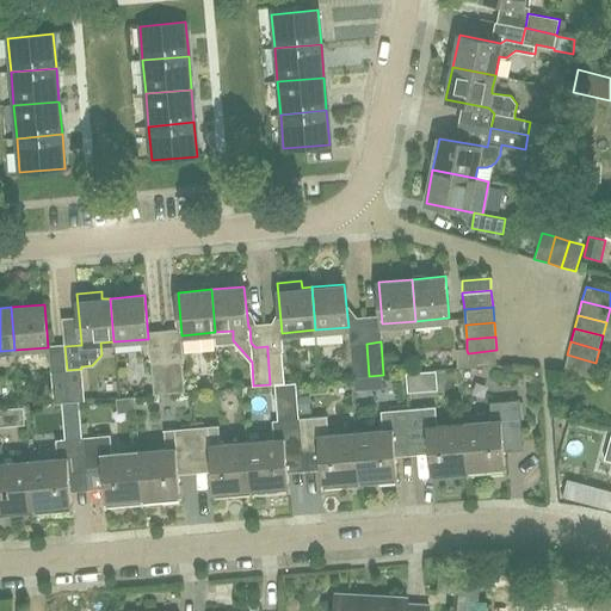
[(365,376),(369,376),(366,344),(350,345),(353,377),(365,376)]
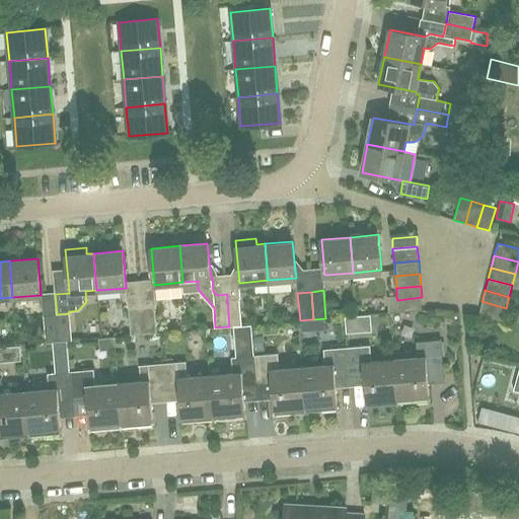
[(229,326),(241,325),(239,297),(227,298),(229,326)]
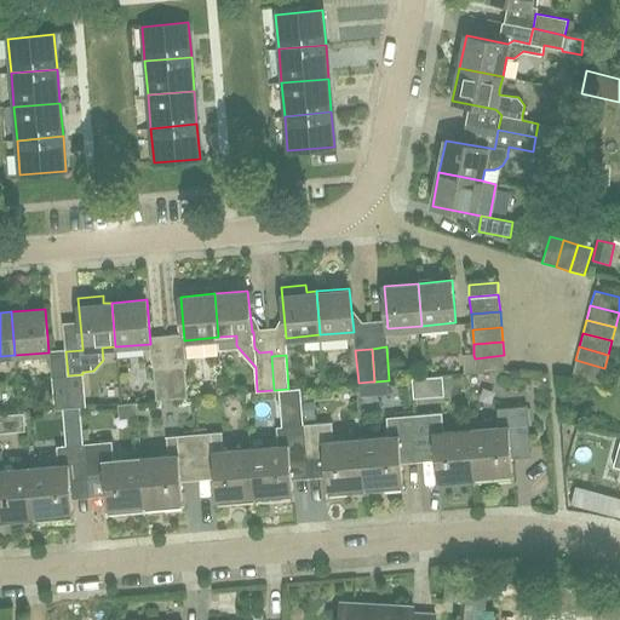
[(476,373),(505,371),(504,355),(475,359),(476,373)]
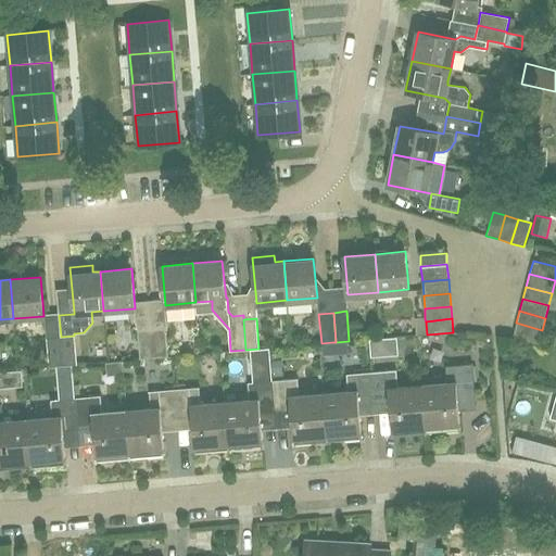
[(539,342),(542,330),(516,323),(513,336),(539,342)]
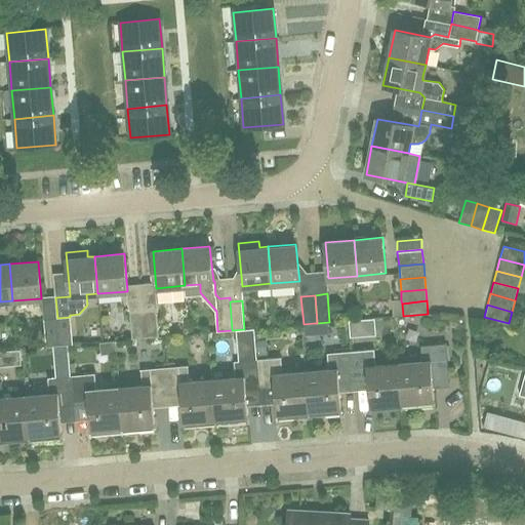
[(146,338),(159,336),(157,309),(143,311),(146,338)]
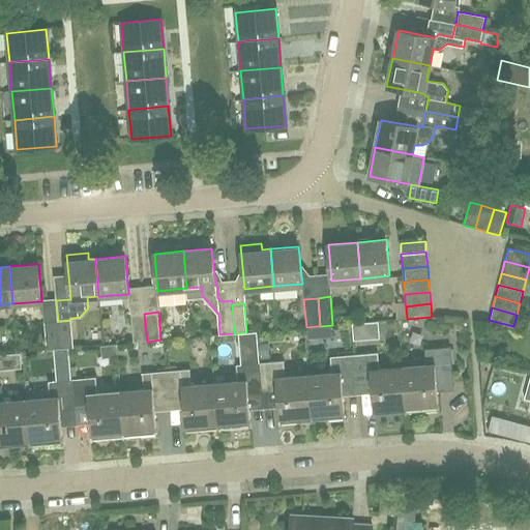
[(134,343),(147,342),(144,314),(130,315),(134,343)]
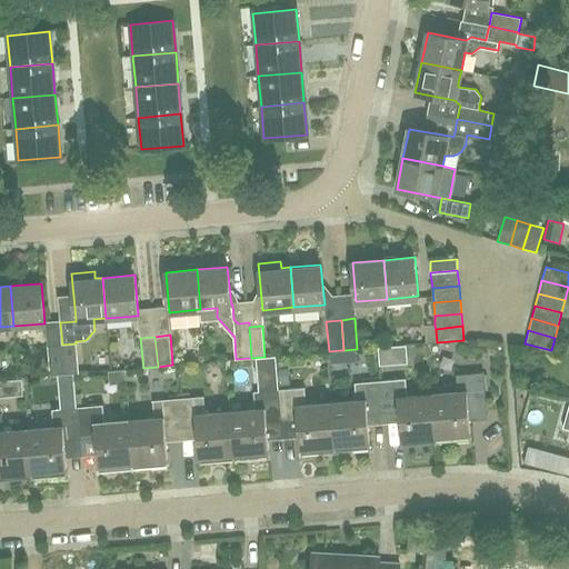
[(66,375),(79,372),(76,343),(62,345),(66,375)]
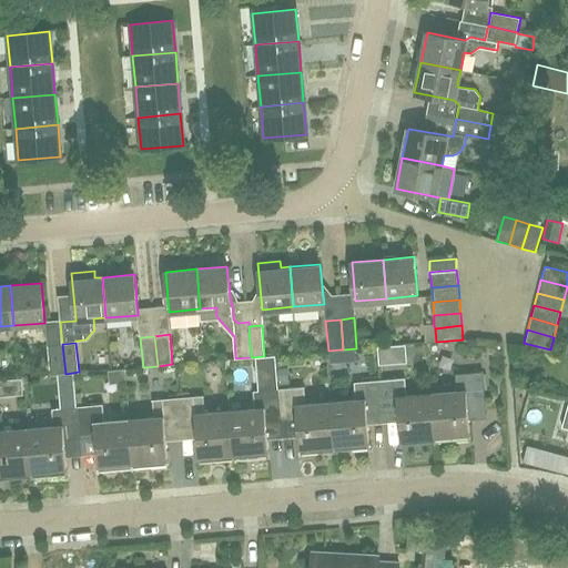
[(51,375),(66,374),(62,344),(48,345),(51,375)]
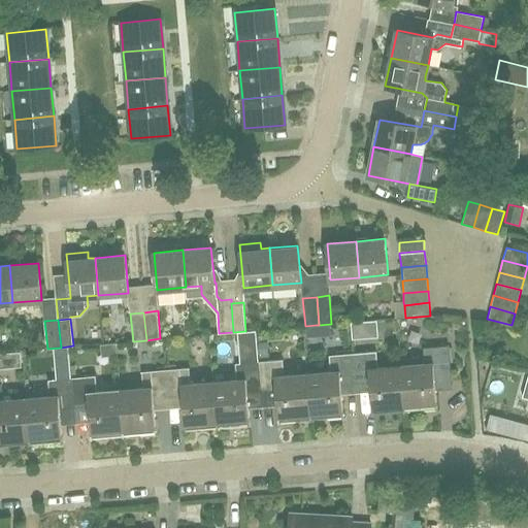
[(304,337),(317,336),(316,325),(305,326),(303,326),(304,337)]
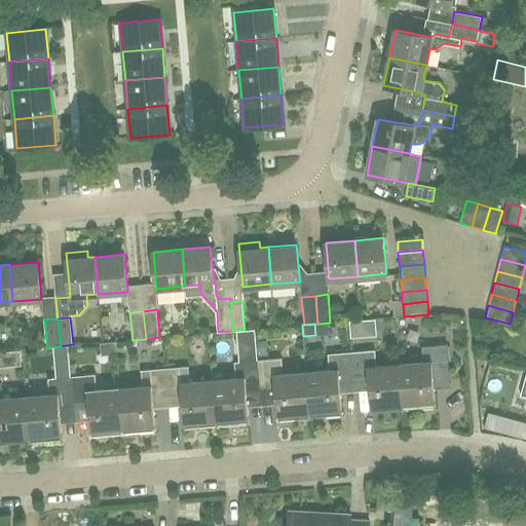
[(235,347),(253,346),(252,331),(233,333),(235,347)]
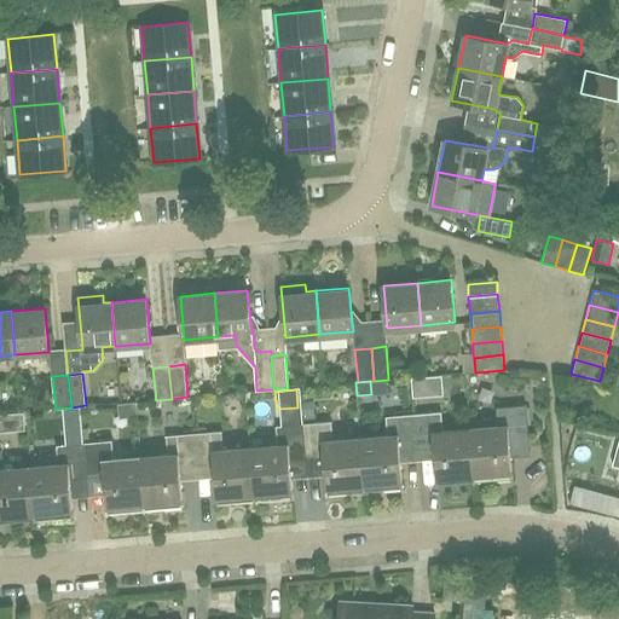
[(313,403),(304,404),(304,416),(314,415),(313,403)]
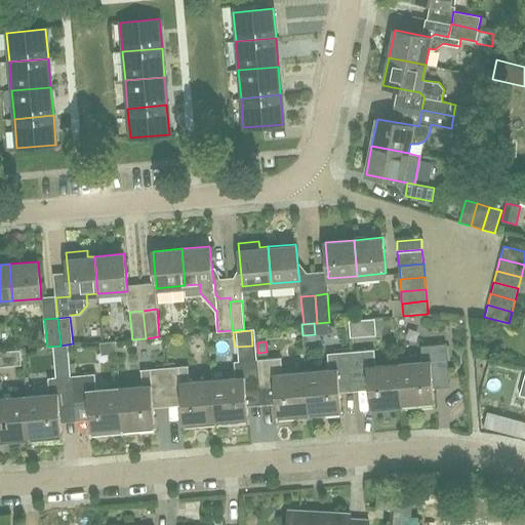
[(421,360),(399,363),(403,409),(435,406),(433,385),(450,384),(449,371),(446,342),(420,345),(421,360)]
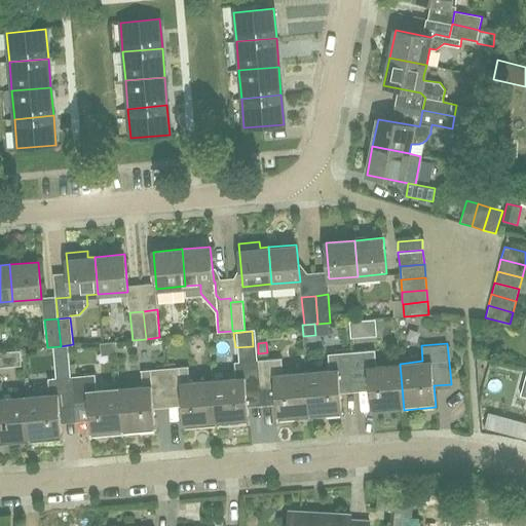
[(376,366),(375,349),(351,351),(353,380),(368,379),(371,412),(404,410),(400,364),(376,366)]
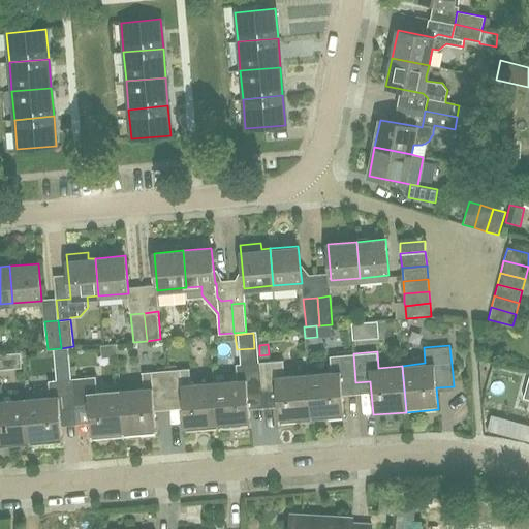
[(312,421),(344,418),(341,384),(355,382),(353,353),(330,355),(331,372),(308,374),(312,421)]
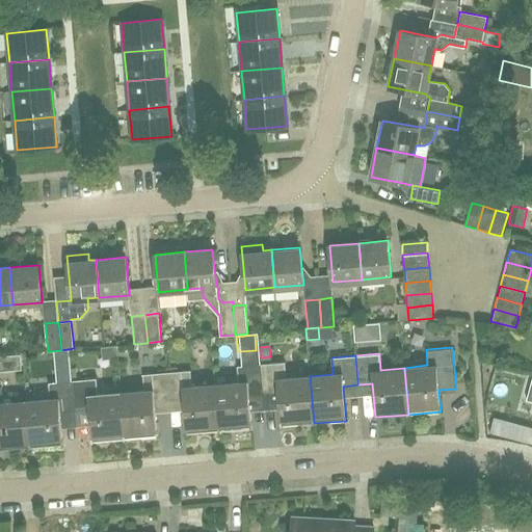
[(287,378),(285,363),(261,365),(264,394),(278,392),(282,426),(314,423),(310,376),(287,378)]
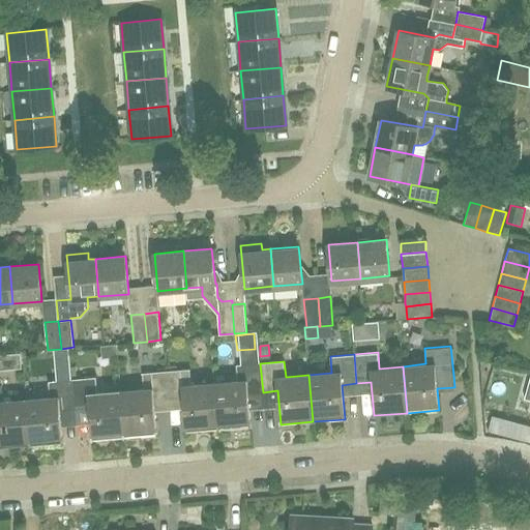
[(218,430),(252,427),(248,393),(263,392),(260,363),(236,365),(238,380),(214,382),(218,430)]
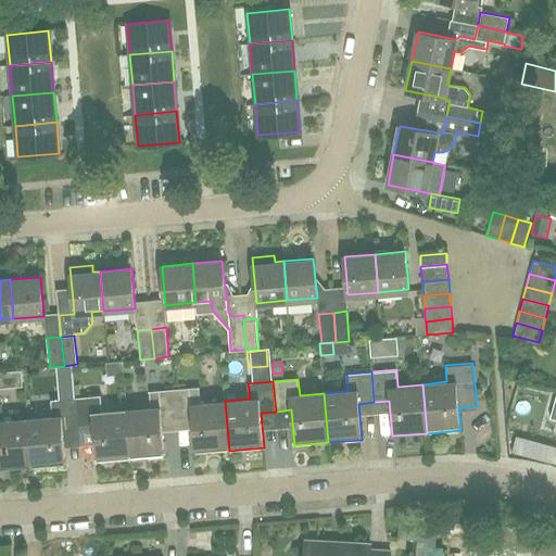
[(200,403),(199,388),(175,390),(178,419),(192,418),(196,453),(229,451),(225,401),(200,403)]
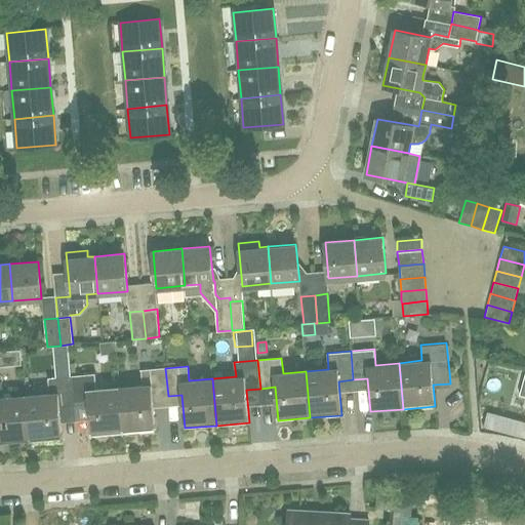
[(124,433),(156,431),(153,398),(168,396),(165,368),(142,370),(143,385),(119,387),(124,433)]
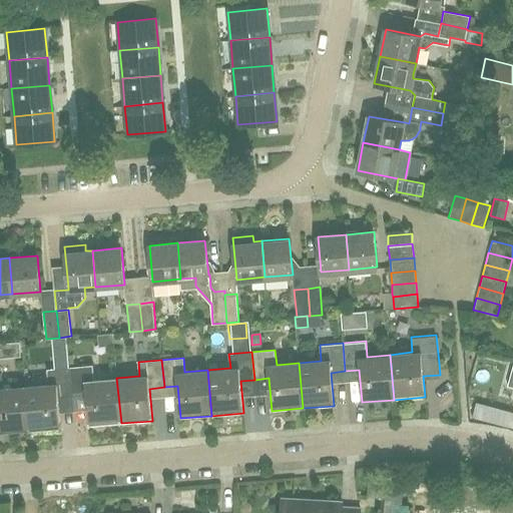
[(94,380),(92,366),(70,368),(72,397),(86,395),(89,426),(121,423),(116,378),(94,380)]
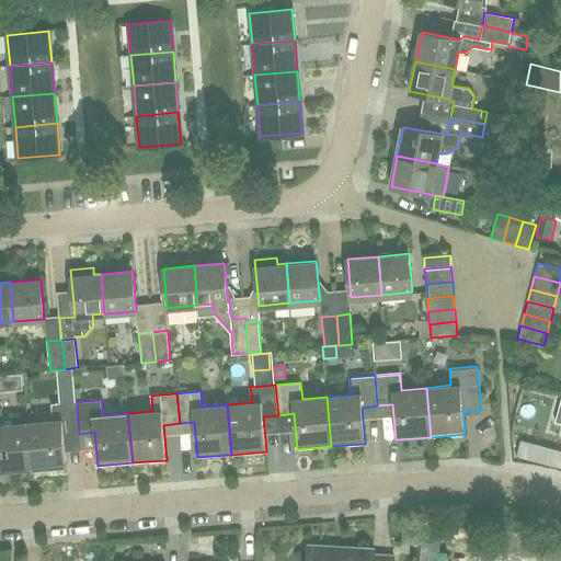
[(32,472),(67,469),(64,435),(79,434),(77,402),(50,404),(53,421),(27,423),(32,472)]
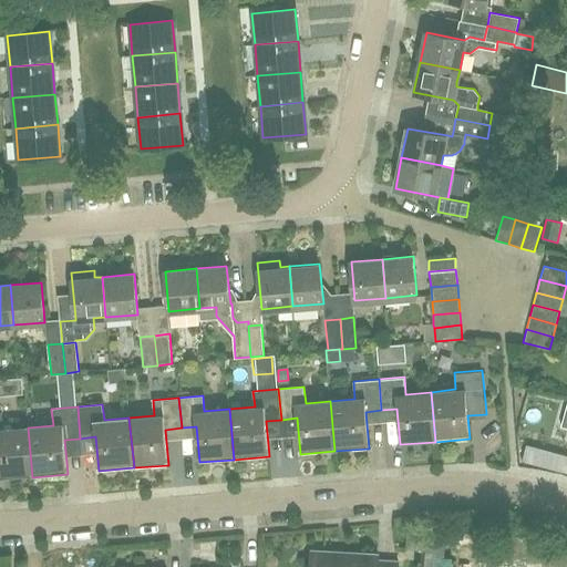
[(3,430),(1,413),(0,412),(0,480),(32,477),(28,428),(3,430)]
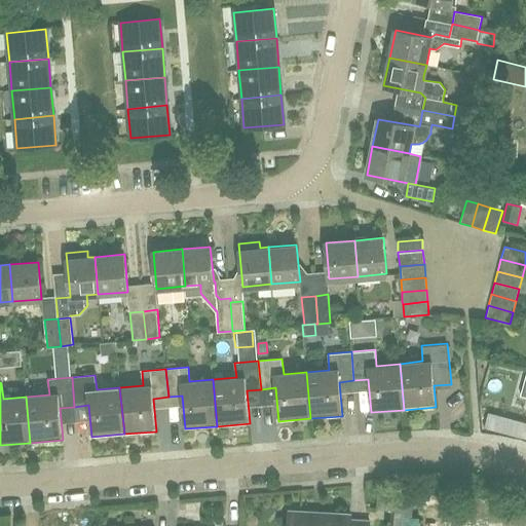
[(369,525),(370,521),(349,520),(350,515),(290,512),(289,525),(369,525)]
